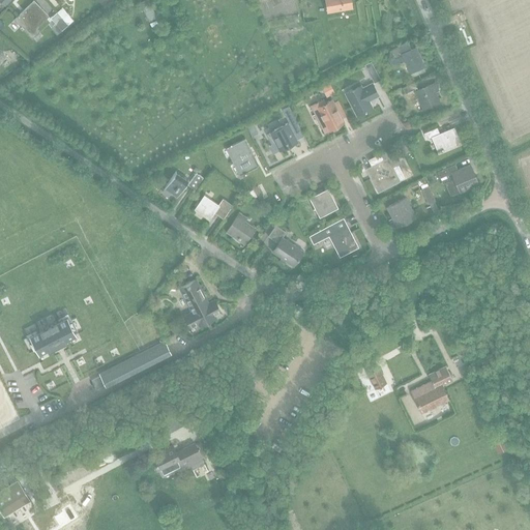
[(34,28),(48,15),(33,0),(32,0),(13,19),(21,25),(20,26),(22,28),(22,27),(27,33),(28,34),(29,32),(30,33),(34,28)]
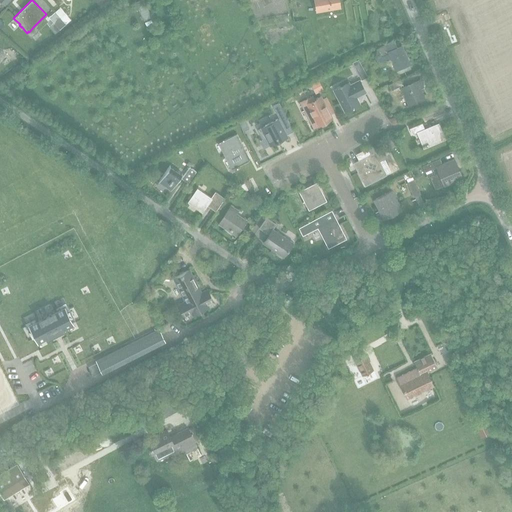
[(138,0),(133,3),(143,22),(151,17),(141,0),(138,0)]
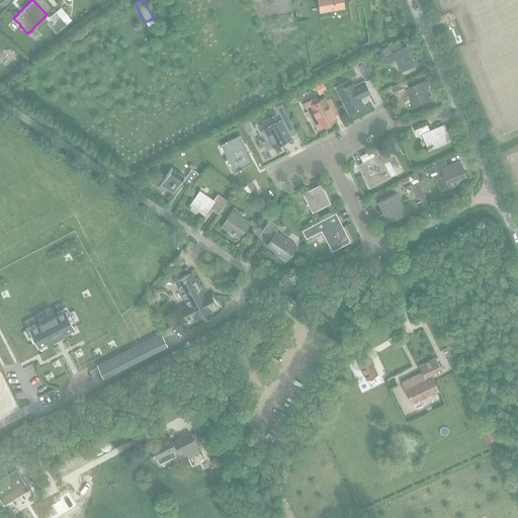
[(318,0),(320,11),(343,7),(342,0),(318,0)]
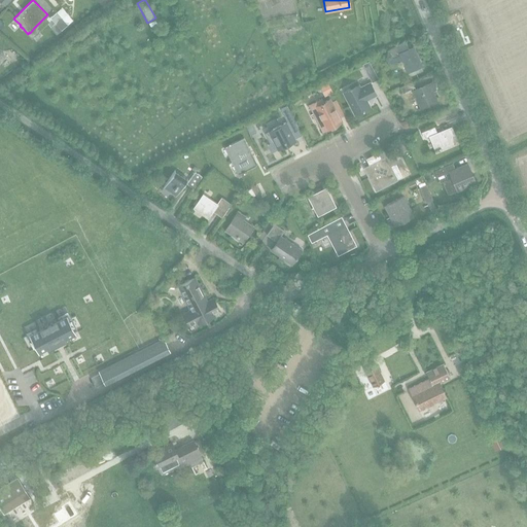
[(62,6),(57,11),(67,24),(73,20),(62,6)]
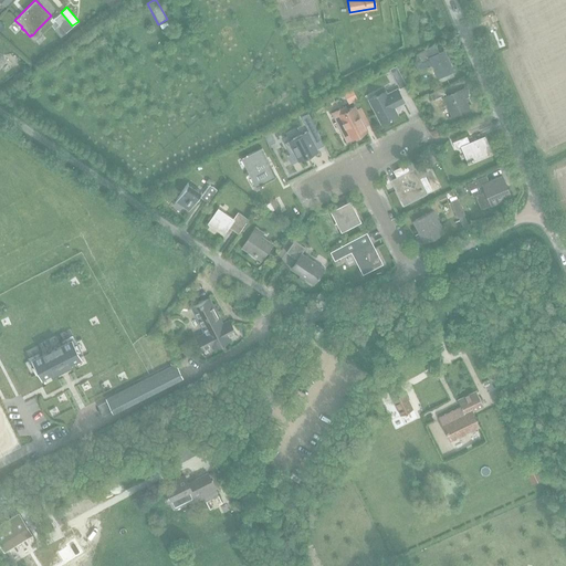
[(72,25),(61,12),(54,18),(65,31),(72,25)]
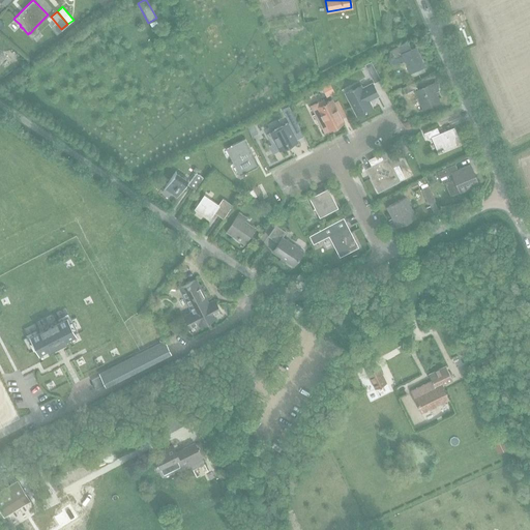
[(393,57),(398,55),(403,53),(411,72),(425,66),(416,46),(409,49),(406,41),(390,50),(393,57)]
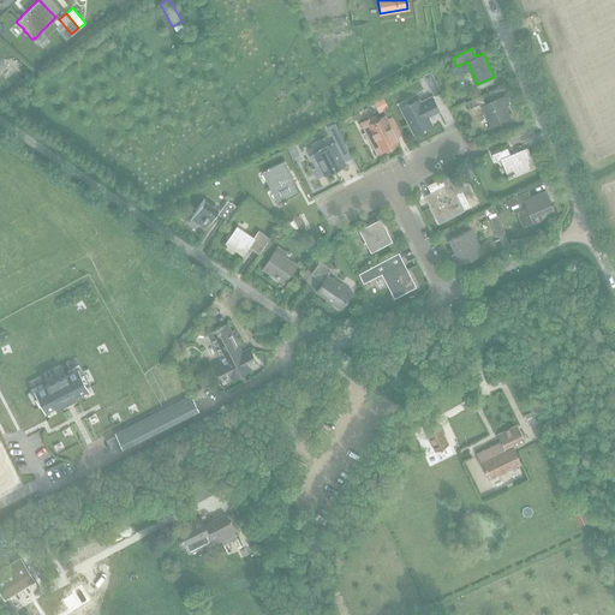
[(434,96),(441,91),(430,71),(423,75),(434,96)]
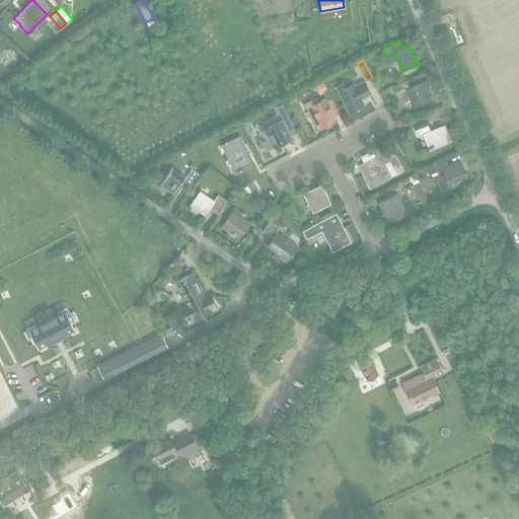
[(396,90),(408,86),(405,80),(394,85),(396,90)]
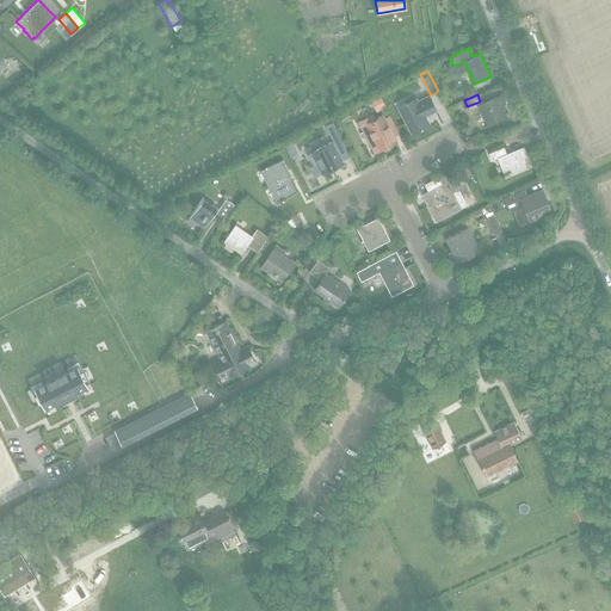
[(429,123),(425,115),(424,113),(427,111),(429,113),(436,109),(429,96),(418,102),(415,98),(399,107),(411,131),(429,123)]
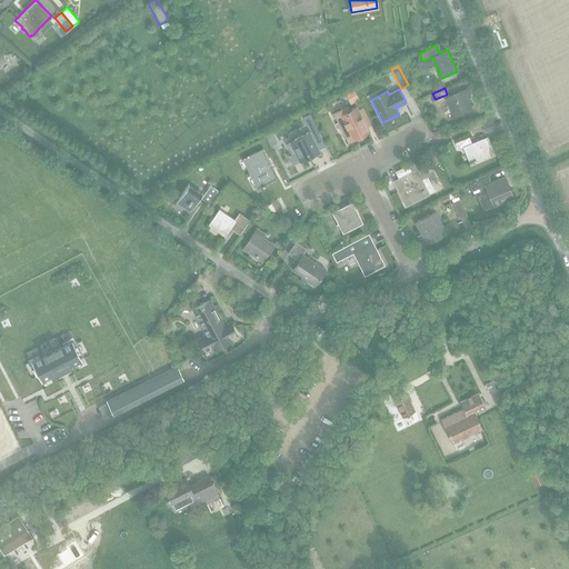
[(465,98),(470,96),(467,89),(446,98),(449,107),(452,106),(456,115),(469,109),(465,98)]
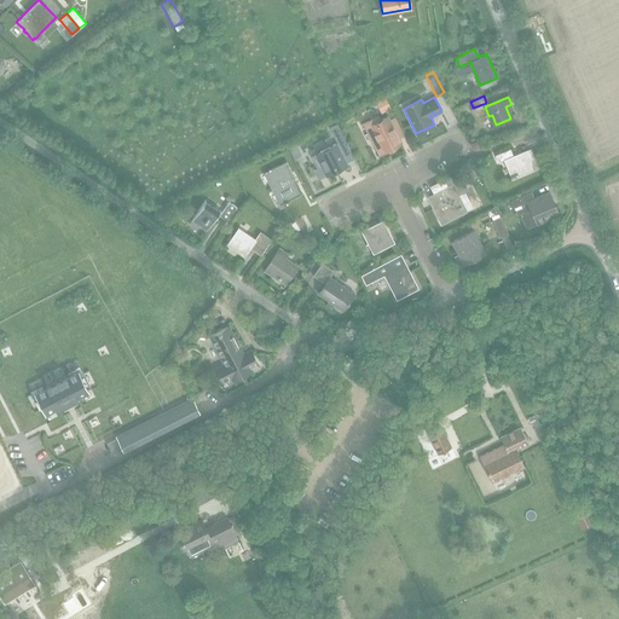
[(393,129),(399,126),(394,117),(389,121),(387,116),(379,120),(376,116),(364,123),(368,132),(372,129),(380,144),(376,146),(379,154),(393,146),(391,142),(398,138),(393,129)]
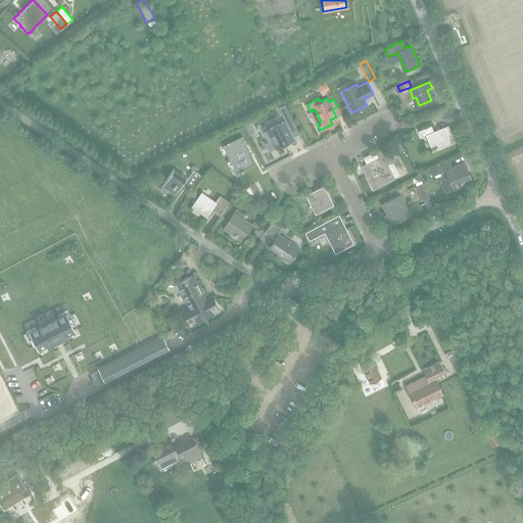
[(285,104),(278,107),(285,121),(286,123),(292,120),(285,104)]
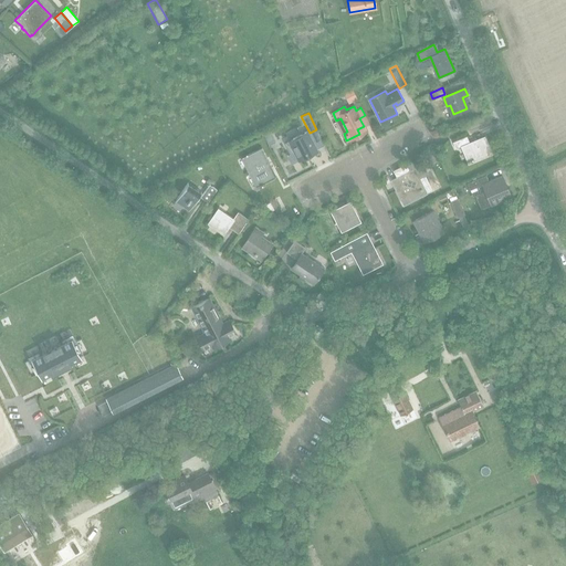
[(308,130),(284,143),(290,154),(294,152),(299,159),(316,150),(315,148),(324,144),(316,129),(310,133),(308,130)]
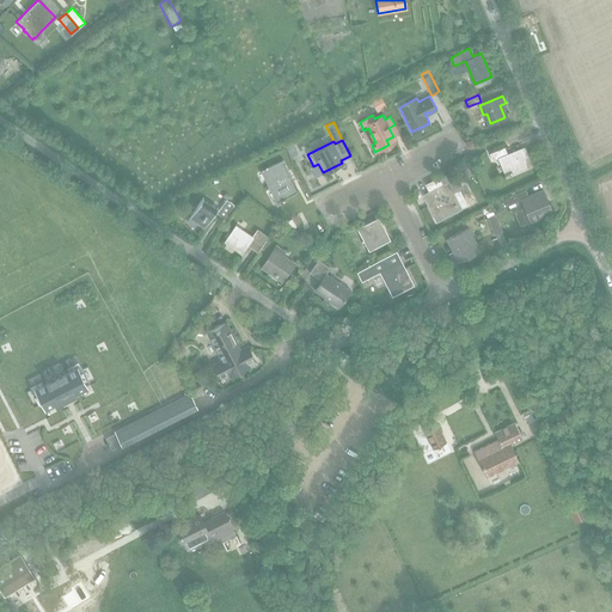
[(292,142),(285,146),(291,157),(297,153),(292,142)]
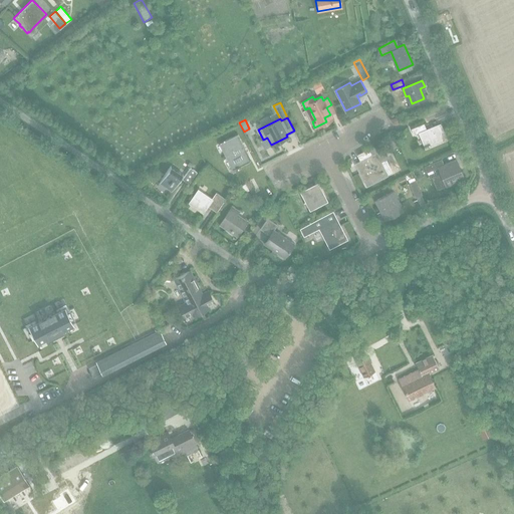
[(426,146),(446,138),(440,122),(426,129),(424,122),(411,127),(414,134),(420,132),(426,146)]
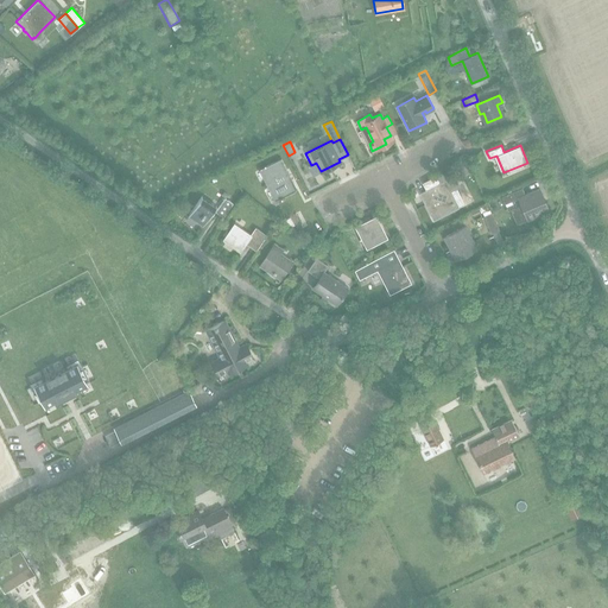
[(260,169),(276,200),(295,190),(279,159),(260,169)]
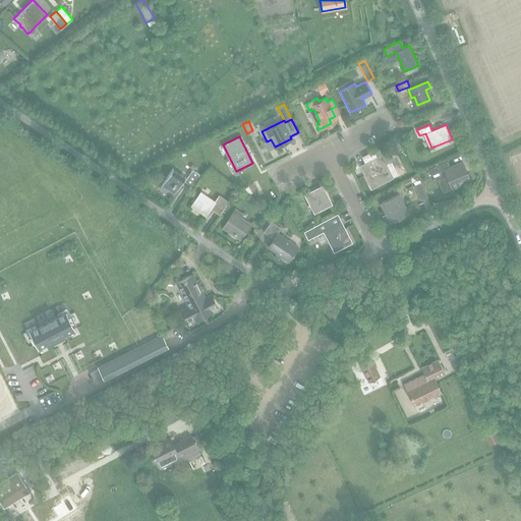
[(361,165),(371,186),(390,177),(383,163),(392,159),(386,145),(363,157),(366,163),(361,165)]
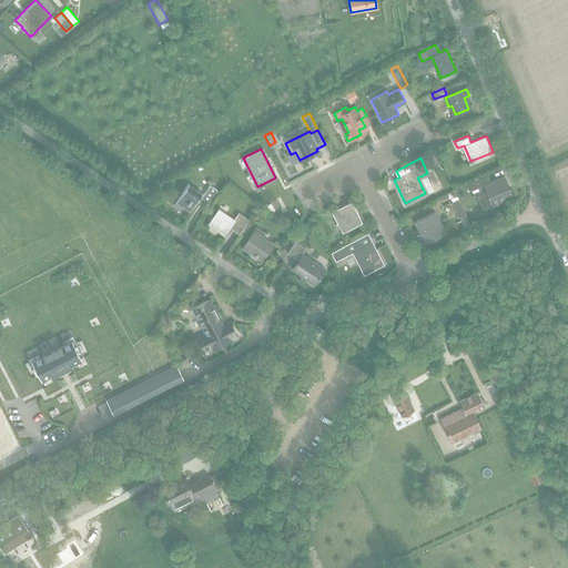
[(482,209),(513,195),(504,175),(490,182),(487,174),(474,181),(477,188),(484,184),(486,191),(476,195),(482,209)]
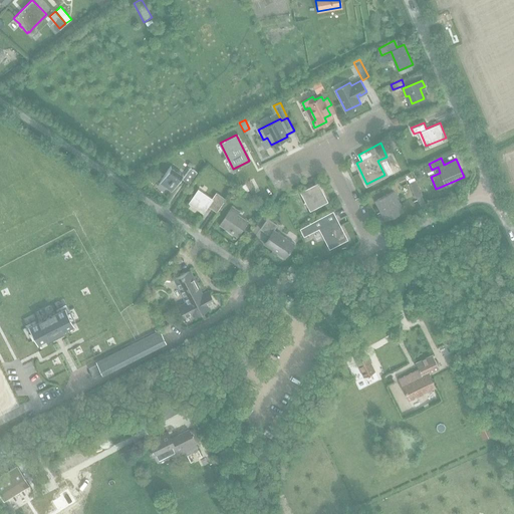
[(171,191),(183,174),(170,166),(159,182),(171,191)]
